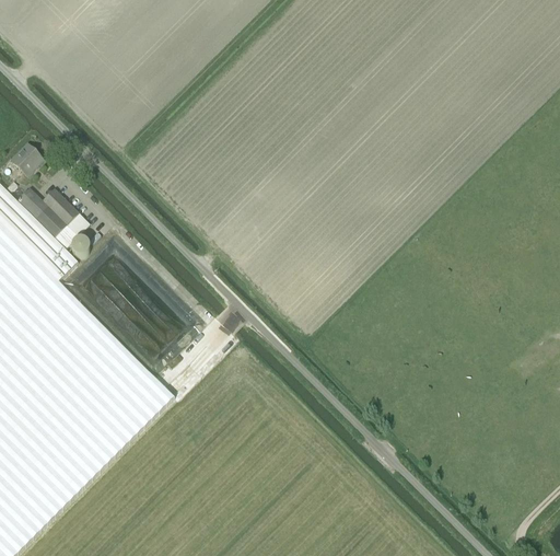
[(33,169),(42,159),(27,143),(12,159),(27,175),(33,169)]
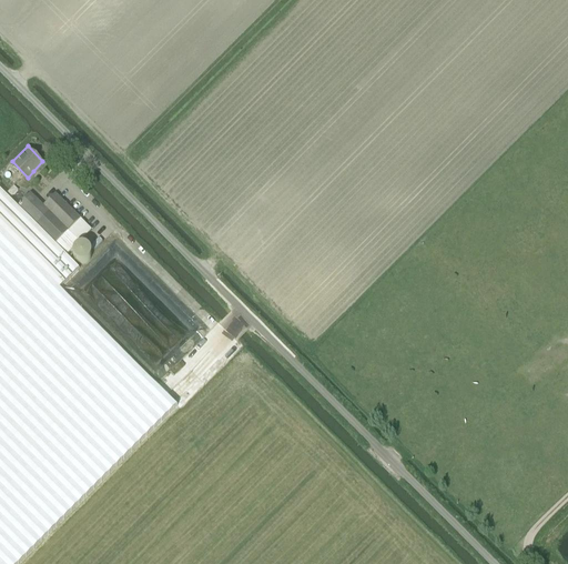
[(18,187),(13,183),(6,190),(10,194),(18,187)]
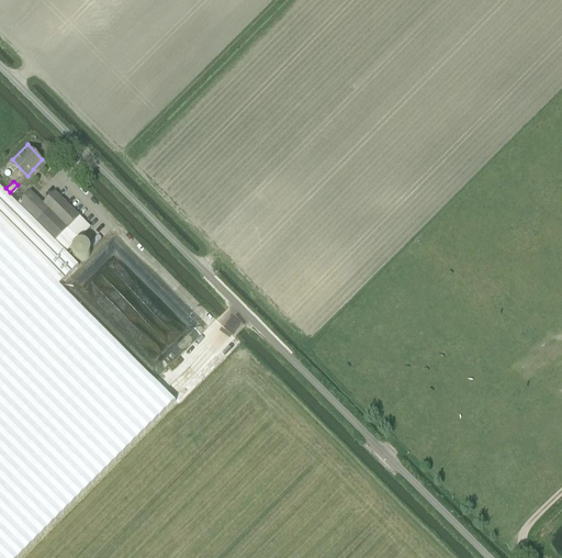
[(0,183),(0,223),(58,281),(78,261),(65,249),(55,238),(17,201),(3,188),(0,183)]
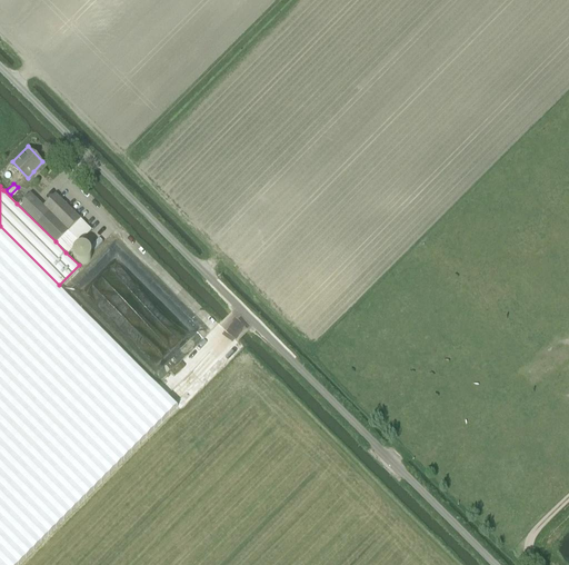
[(17,204),(56,241),(80,216),(56,191),(42,204),(30,190),(17,204)]
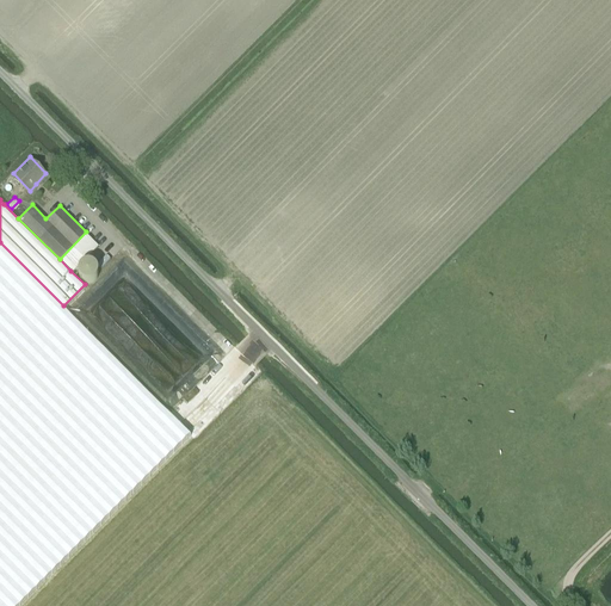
[(98,243),(86,232),(60,259),(71,271),(98,243)]
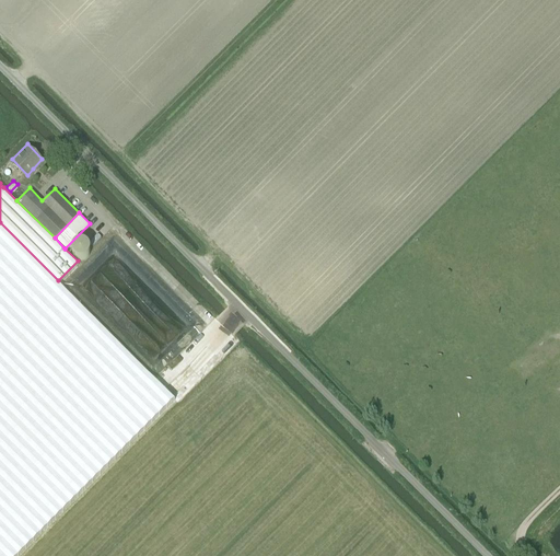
[(0,338),(58,280),(0,222),(0,338)]
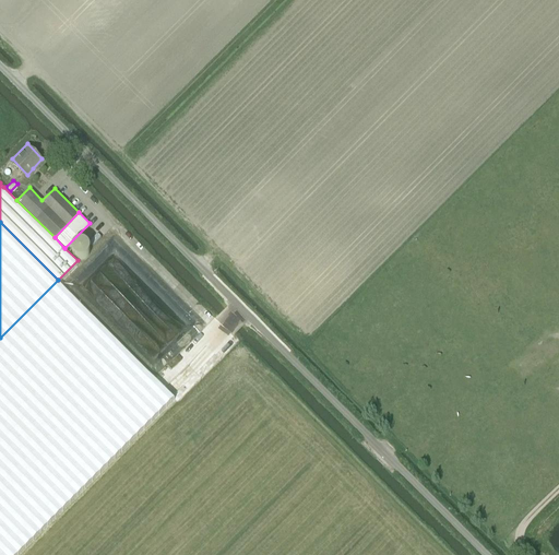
[(58,280),(0,338),(0,554),(14,554),(174,396),(132,354),(58,280)]
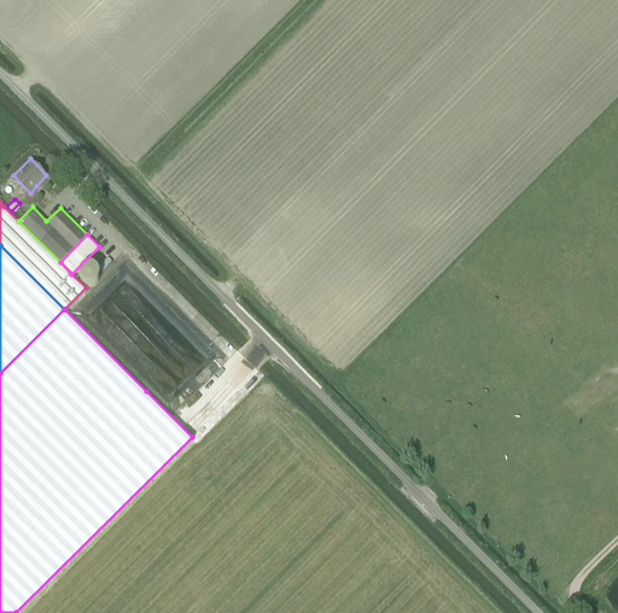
All buildings are outlined.
